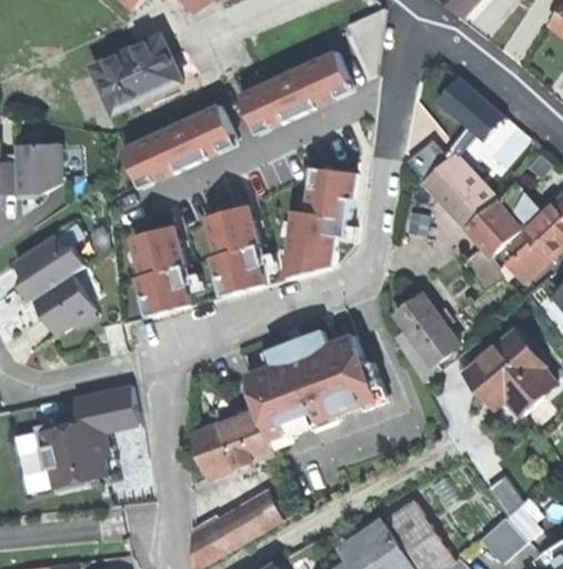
[(121,0),(131,9),(139,0),(121,0)]
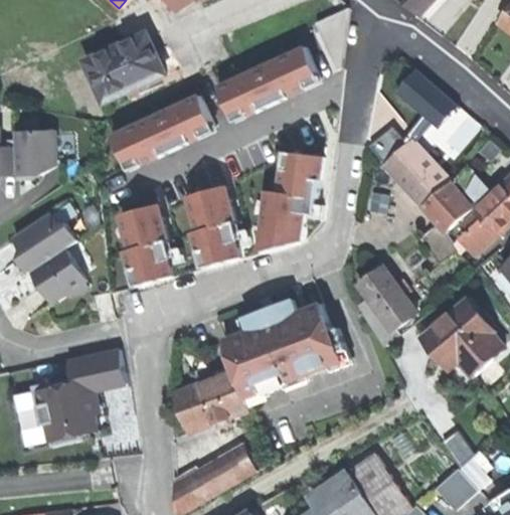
[(164,0),(171,10),(185,0),(164,0)]
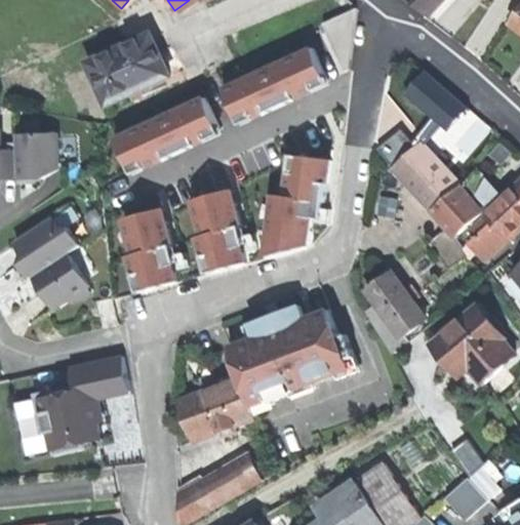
[(438,0),(409,0),(413,3),(425,14),(438,0)]
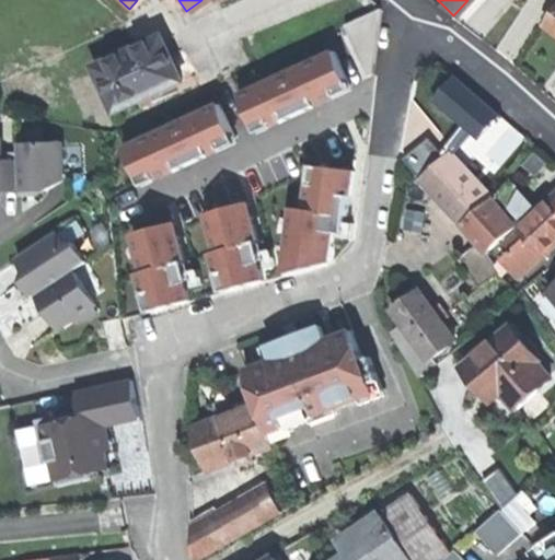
[(381,6),(342,23),(369,77),(372,74),(381,6)]
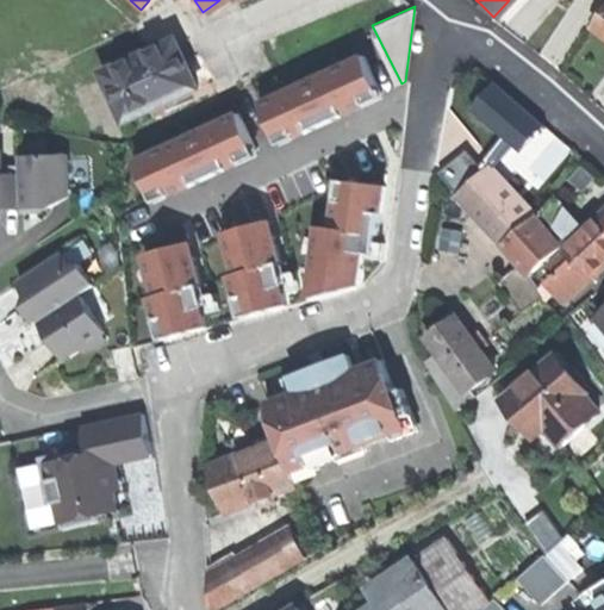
[(603,6),(591,26),(603,35),(603,6)]
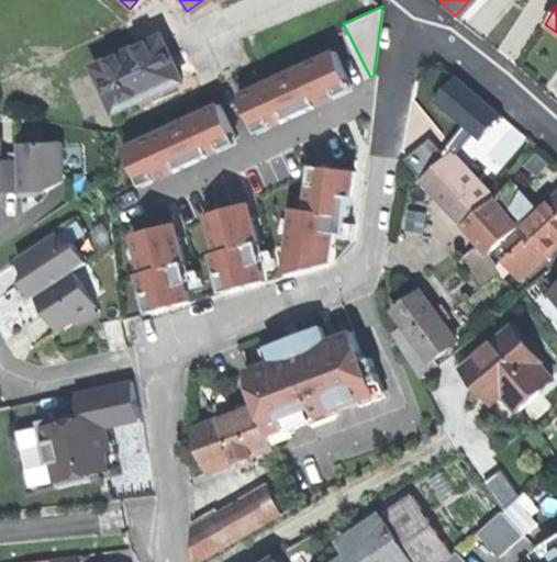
[(89,67),(110,112),(177,81),(168,62),(157,36),(89,67)]
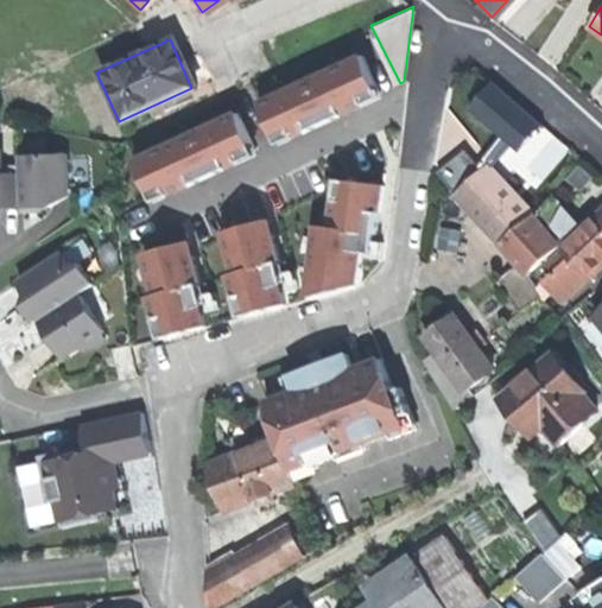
[(361,54),(258,100),(274,139),(379,93),(361,54)]
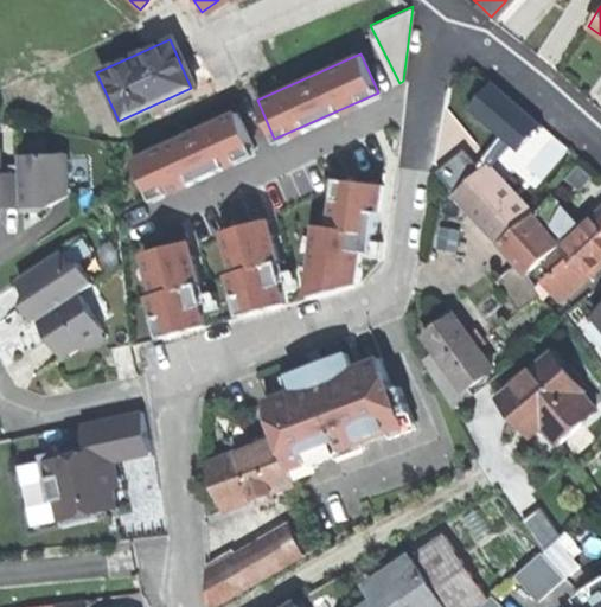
[(240,107),(130,157),(149,197),(257,147),(240,107)]
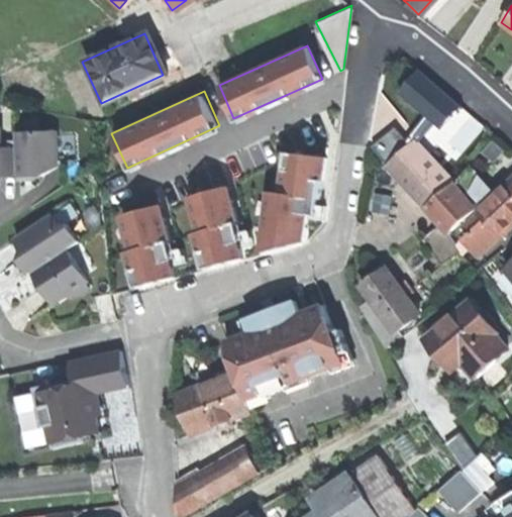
[(369,146),(386,165),(408,145),(391,125),(369,146)]
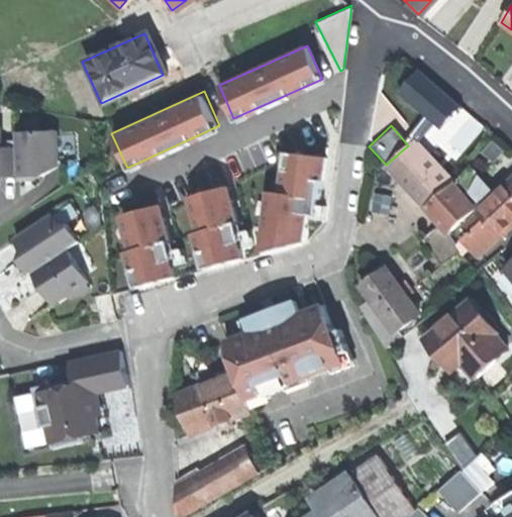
[(0,176),(12,176),(12,177),(24,177),(37,176),(37,167),(53,167),(52,131),(11,133),(11,141),(0,141),(0,176)]
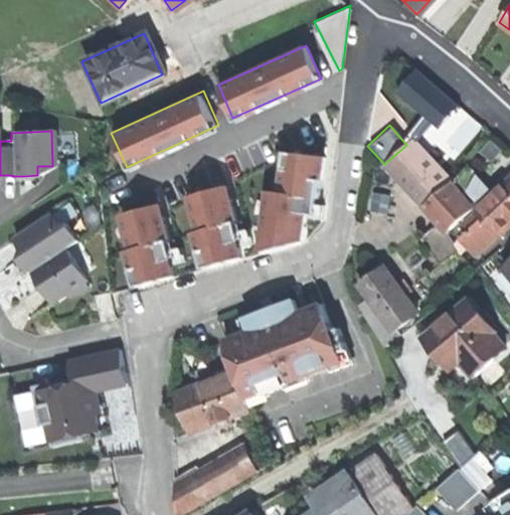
[(497,150),(485,140),(475,152),(487,162),(497,150)]
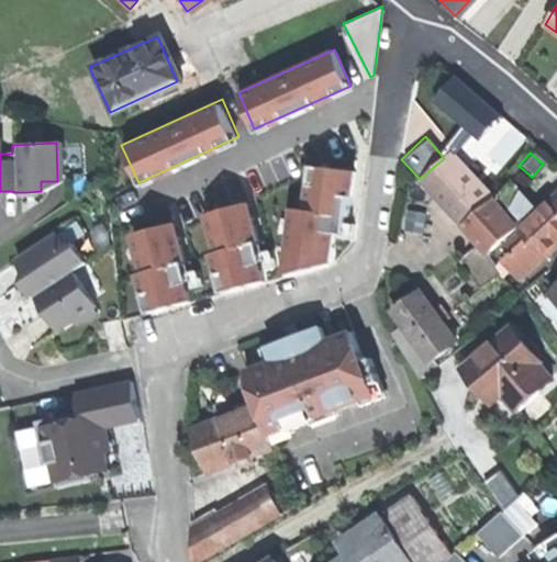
[(420,179),(433,193),(461,168),(449,154),(444,158),(420,179)]
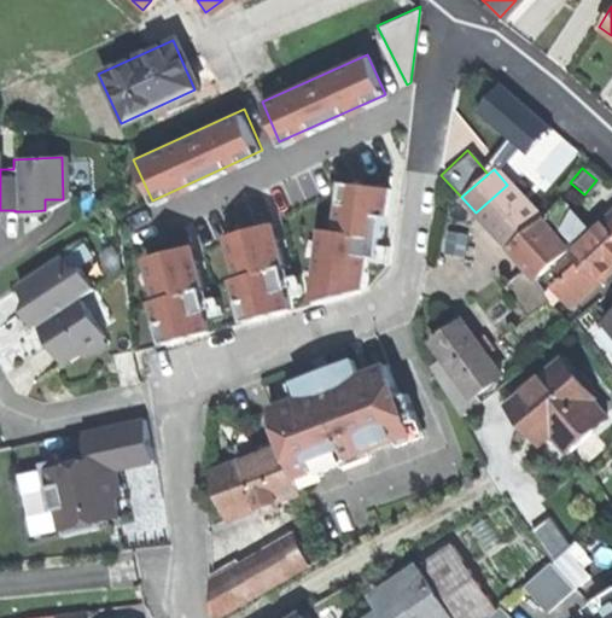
[(325,227),(315,302),(371,286),(374,252),(389,254),(397,186),(347,181),(339,229),(325,227)]
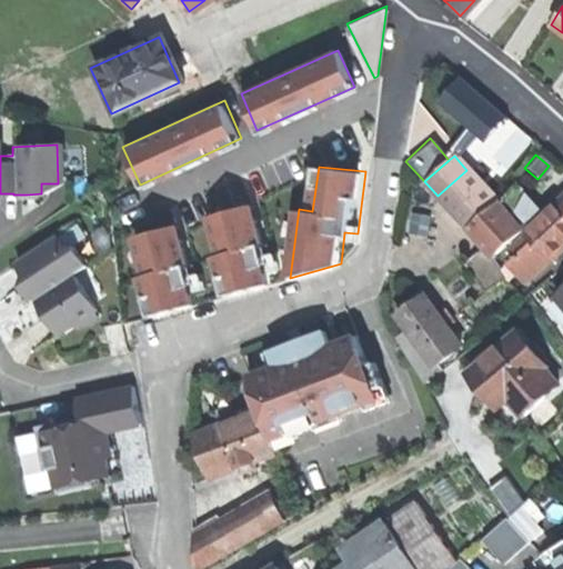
[(438,196),(452,212),(481,187),(466,170),(438,196)]
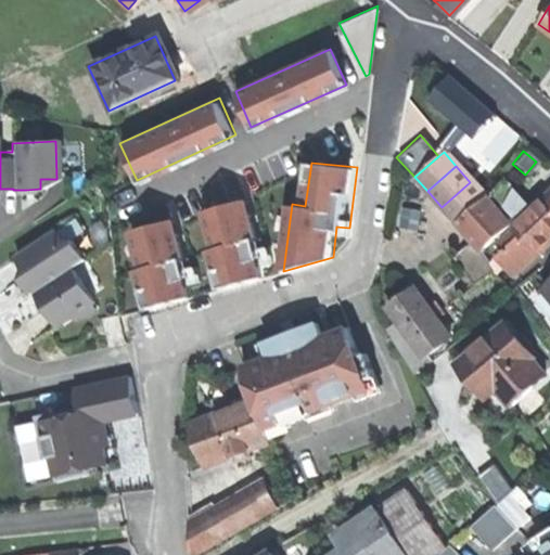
[(520,196),(501,176),(483,196),(499,216),(520,196)]
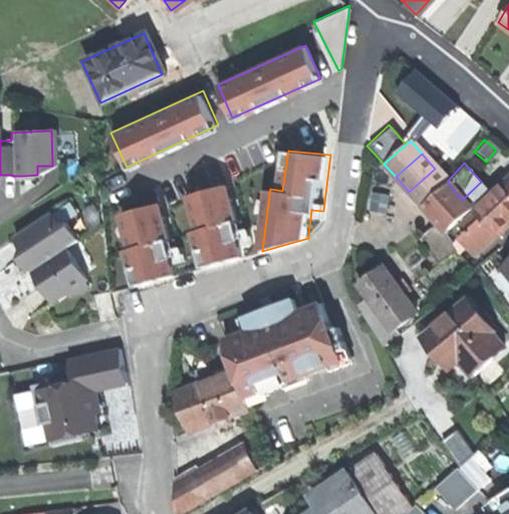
[(441,231),(468,208),(457,194),(435,169),(409,192),(420,205),(436,223),(441,231)]
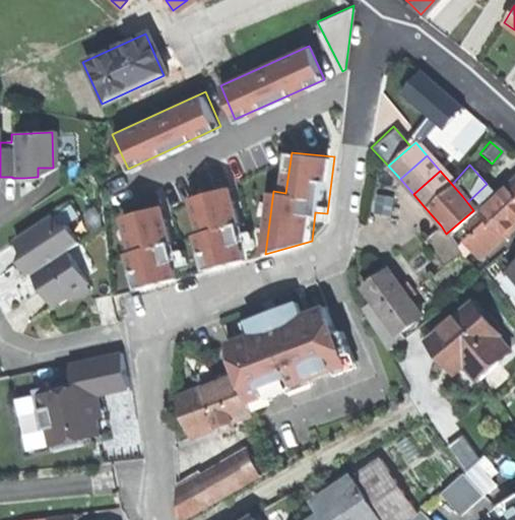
[(460,240),(469,250),(492,230),(500,239),(514,224),(514,220),(513,219),(514,216),(514,177),(479,209),(480,210),(461,228),(466,234),(460,240)]
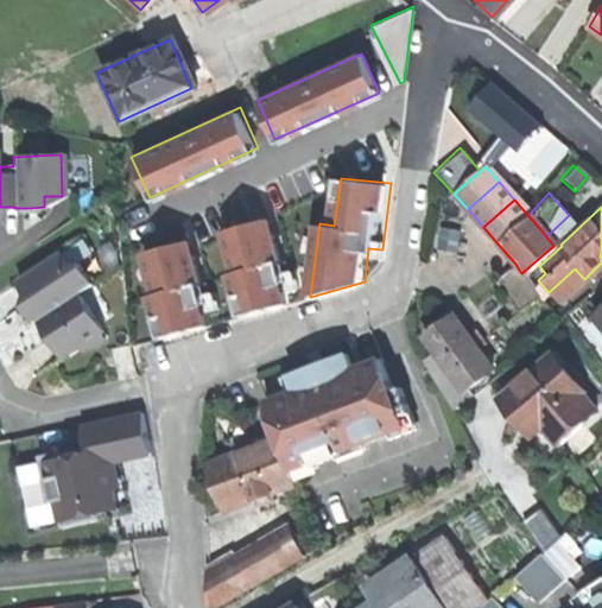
[(293,278),(274,214),(226,228),(238,270),(229,272),(241,314),(293,298),(287,280),(293,278)]
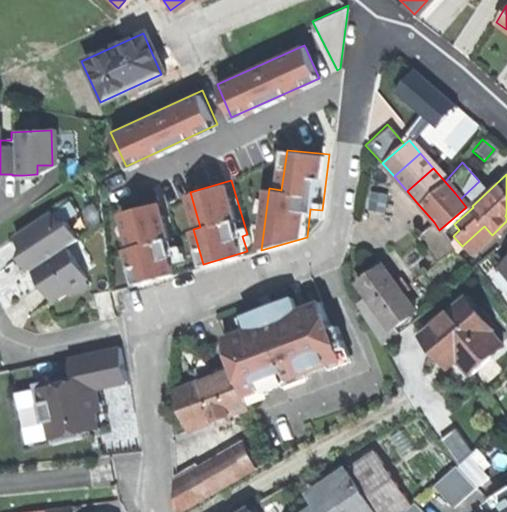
[(180,254),(165,200),(123,212),(133,246),(127,248),(137,283),(180,271),(176,255),(180,254)]
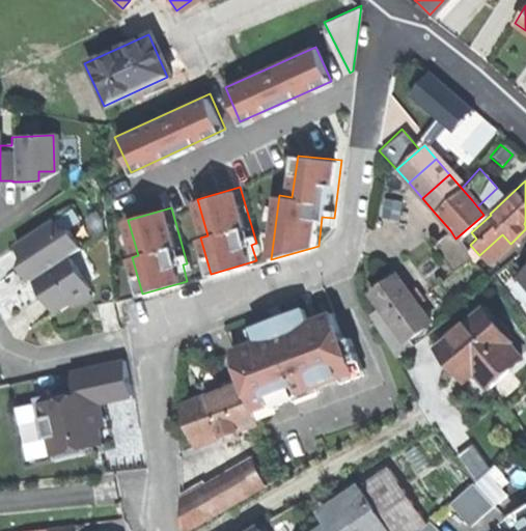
[(50,222),(11,247),(21,262),(16,267),(26,282),(29,280),(32,286),(45,304),(50,312),(65,302),(75,304),(88,295),(84,290),(87,288),(65,256),(77,248),(64,230),(58,234),(50,222)]
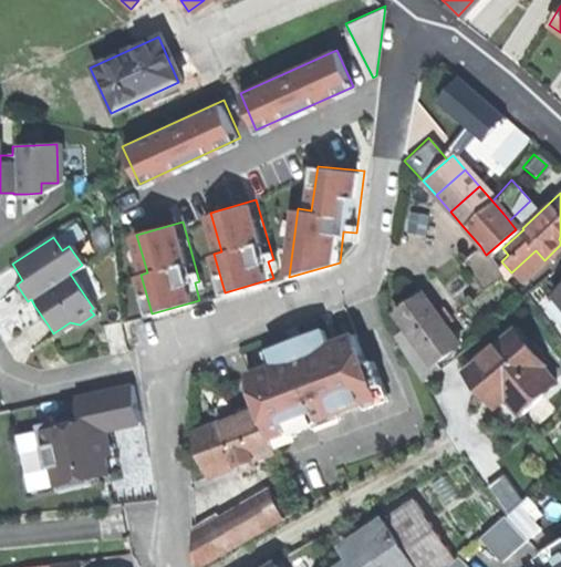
[(500,275),(495,267),(489,259),(486,255),(480,246),(460,260),(480,289),(500,275)]
